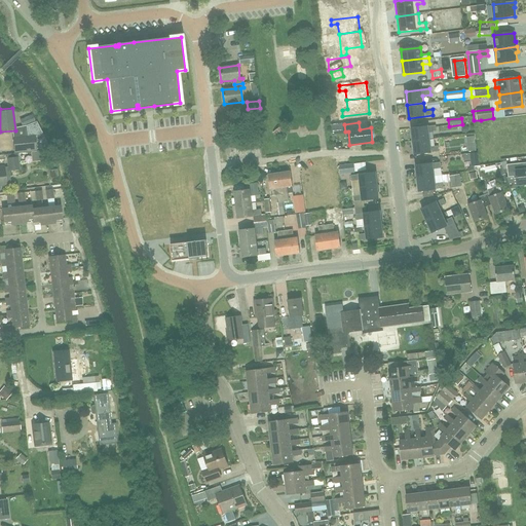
[(20,127),(21,136),(12,137),(14,153),(37,151),(35,135),(34,125),(20,127)]
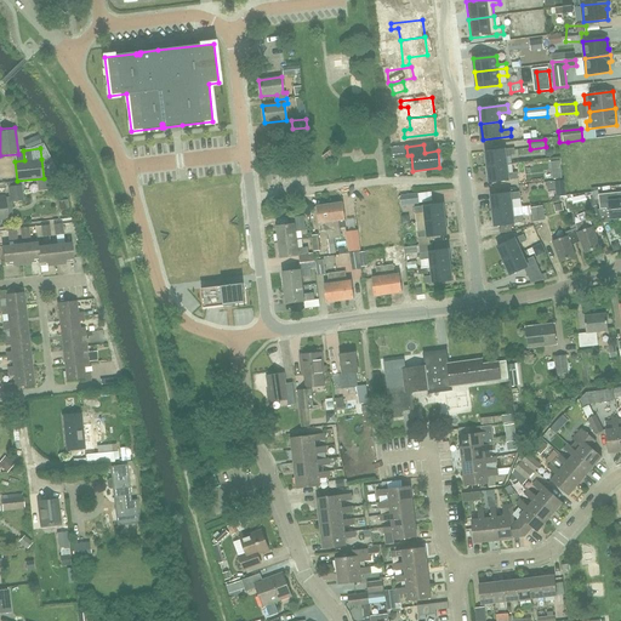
[(489,167),(507,165),(506,157),(517,155),(516,148),(488,152),(489,167)]
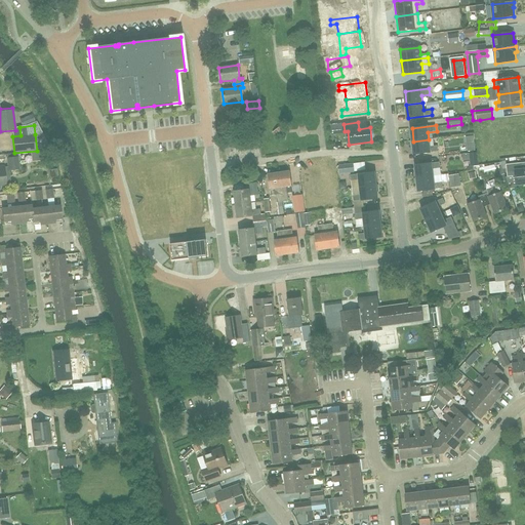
[(524,125),(516,126),(517,147),(524,146),(524,125)]
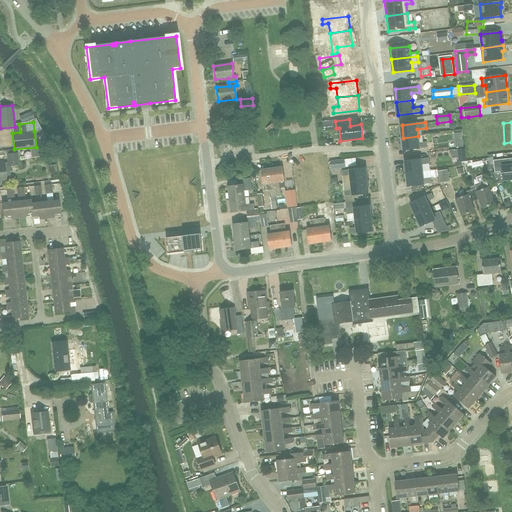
[(462,132),(454,133),(456,148),(464,147),(462,132)]
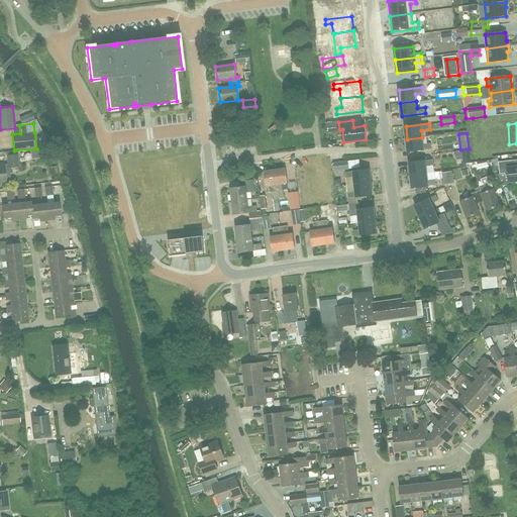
[(422,137),(407,139),(409,152),(432,149),(431,143),(423,144),(422,137)]
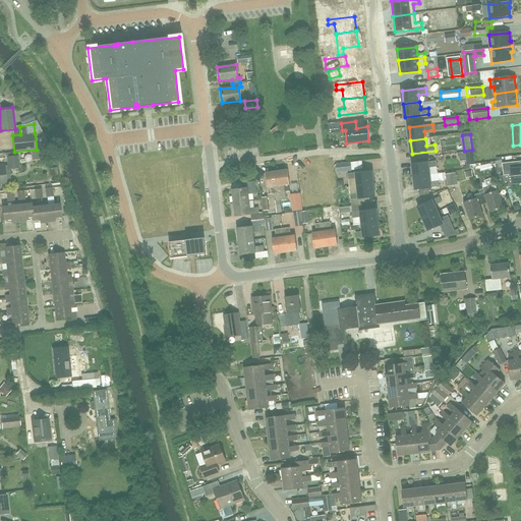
[(465,153),(466,157),(467,166),(475,165),(473,152),(465,153)]
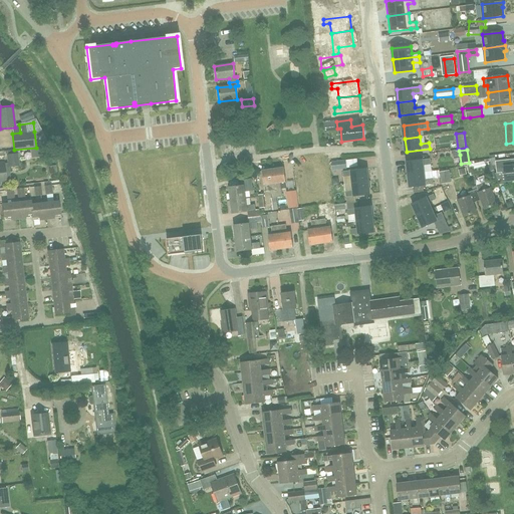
[(18,154),(16,154),(16,151),(8,151),(8,155),(6,155),(8,168),(19,166),(18,154)]
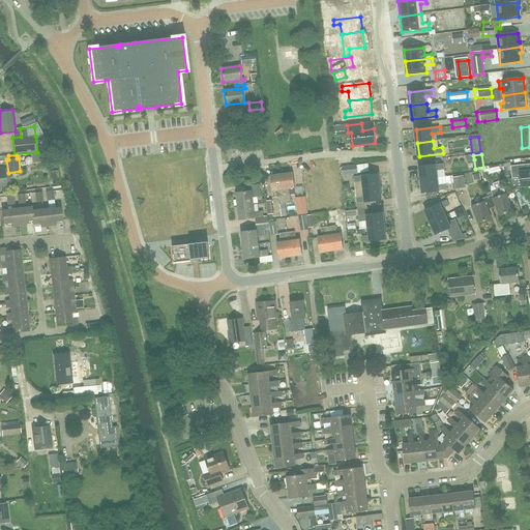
[(445,177),(445,170),(444,164),(420,167),(421,180),(445,177)]
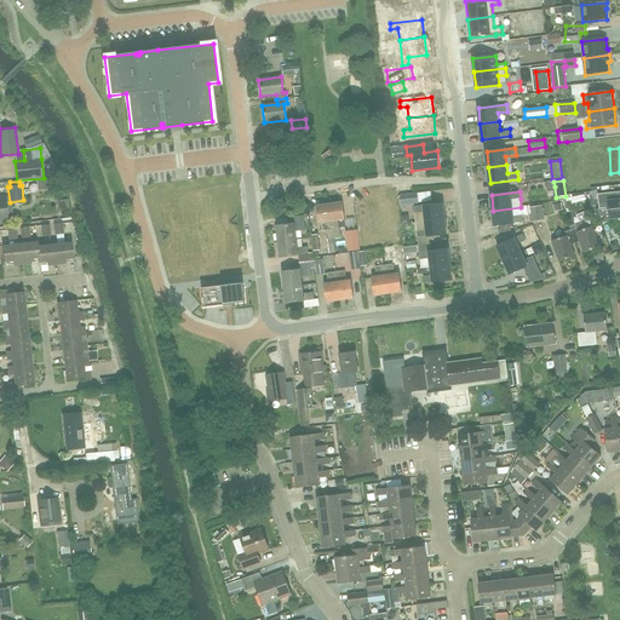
[(615,193),(597,195),(598,210),(604,208),(606,211),(609,211),(609,218),(619,217),(619,200),(616,201),(615,193)]
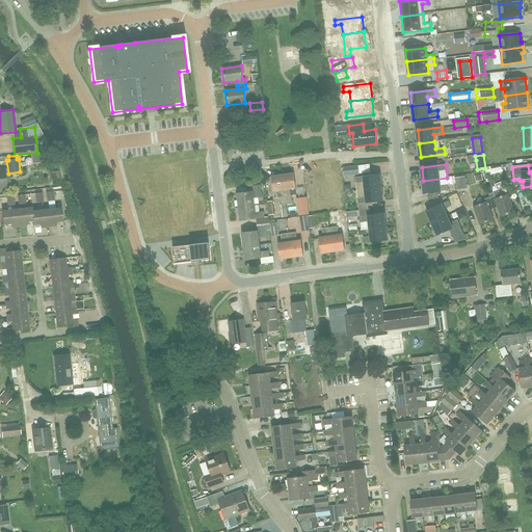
[(344,177),(360,175),(358,166),(343,167),(344,177)]
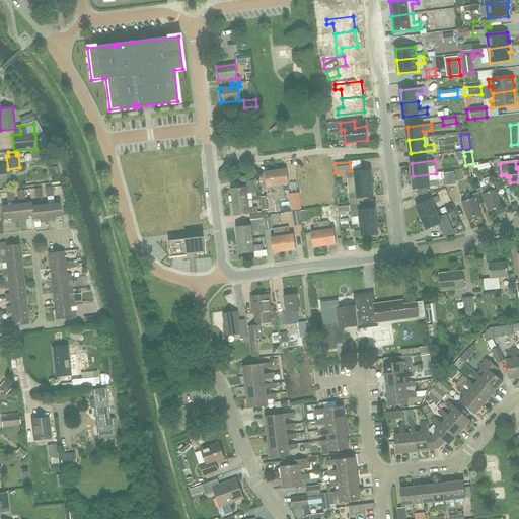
[(475,165),(476,168),(471,169),(473,175),(483,173),(482,170),(491,168),(493,174),(499,172),(496,162),(490,164),(489,163),(475,165)]
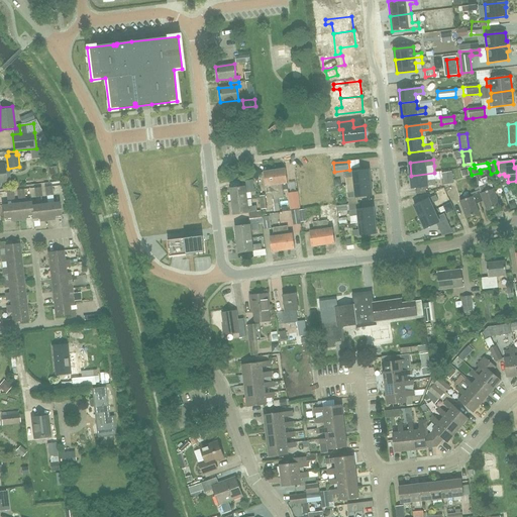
[(287,166),(263,167),(264,184),(288,183),(287,166)]
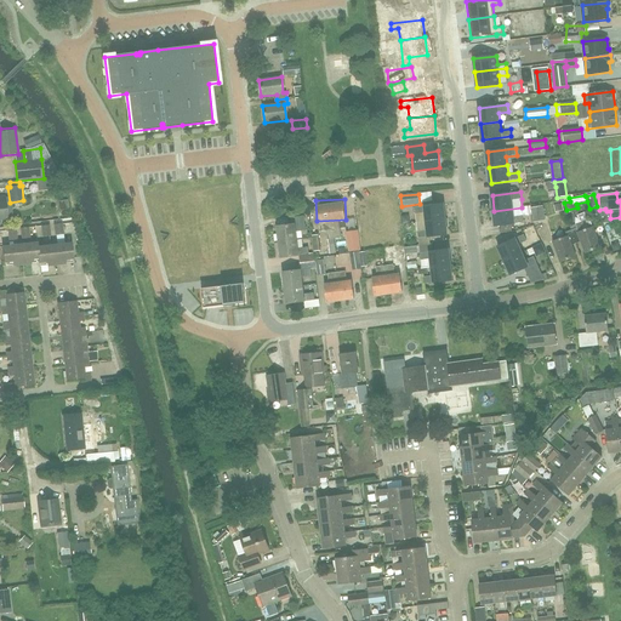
[(416,214),(417,222),(445,220),(443,204),(415,208),(416,214)]
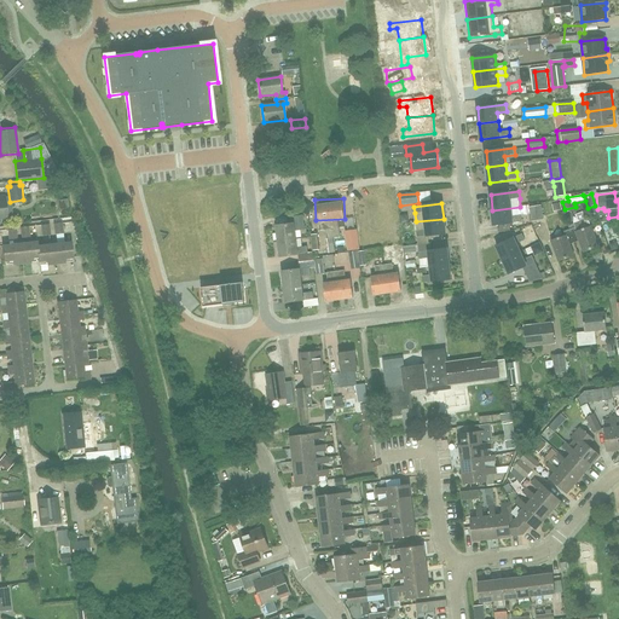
[(532,223),(544,220),(542,206),(530,207),(532,223)]
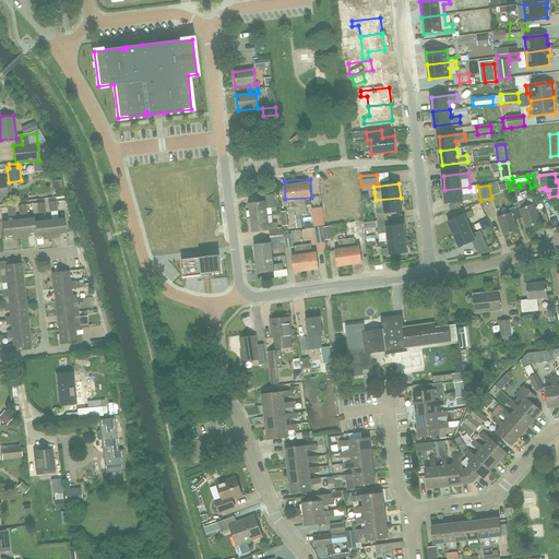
[(471,195),(470,187),(444,190),(447,204),(472,201),(471,195)]
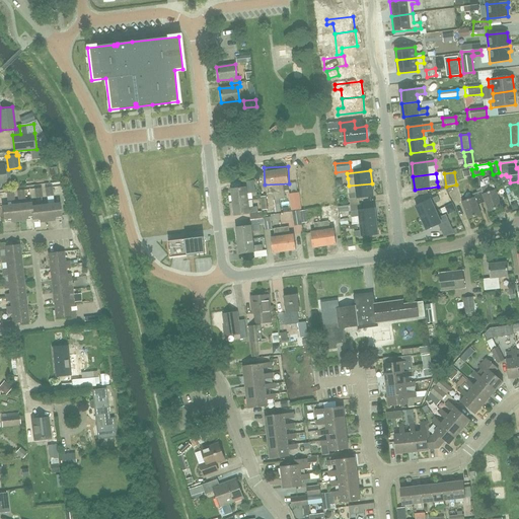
[(233,203),(248,201),(247,194),(255,193),(254,180),(243,181),(244,189),(232,190),(233,203)]
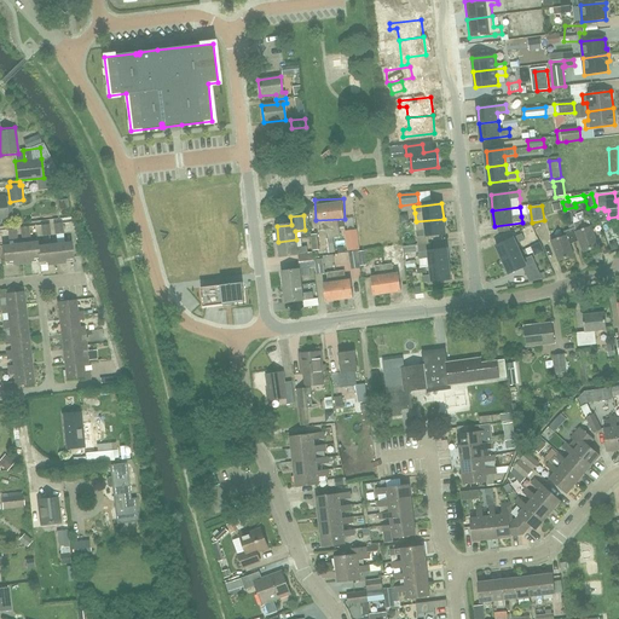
[(416,221),(416,231),(417,237),(445,235),(444,219),(416,221)]
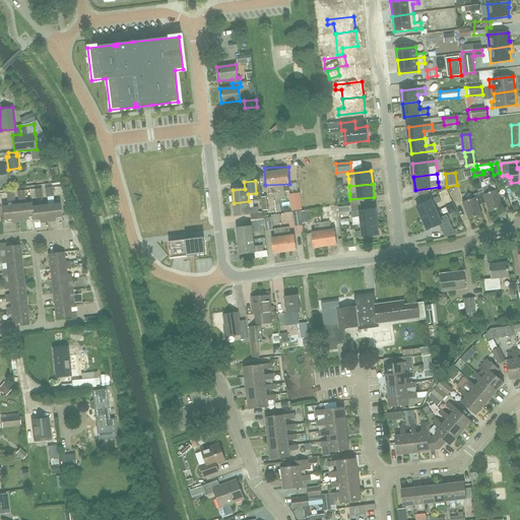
[(482,188),(477,190),(481,202),(485,200),(490,212),(503,207),(497,190),(496,190),(494,184),(482,188)]
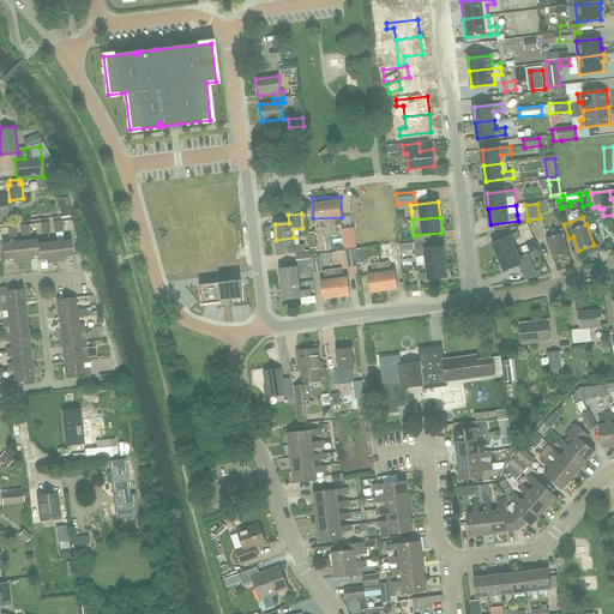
[(54,233),(64,232),(62,221),(53,222),(54,233)]
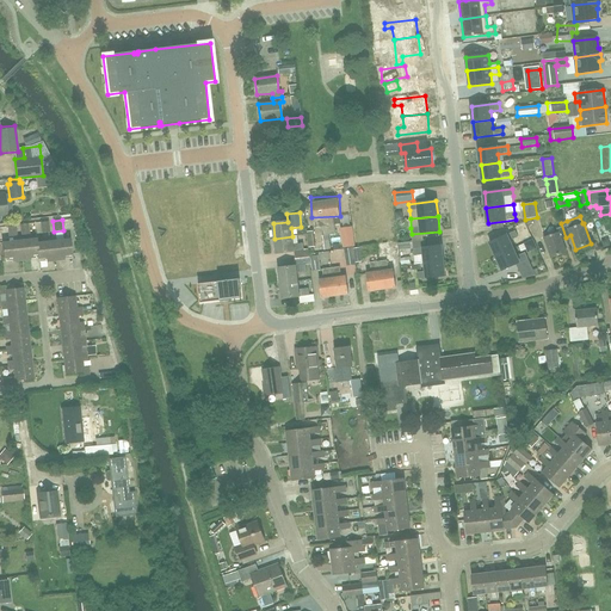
[(42,233),(50,232),(49,221),(41,222),(42,233)]
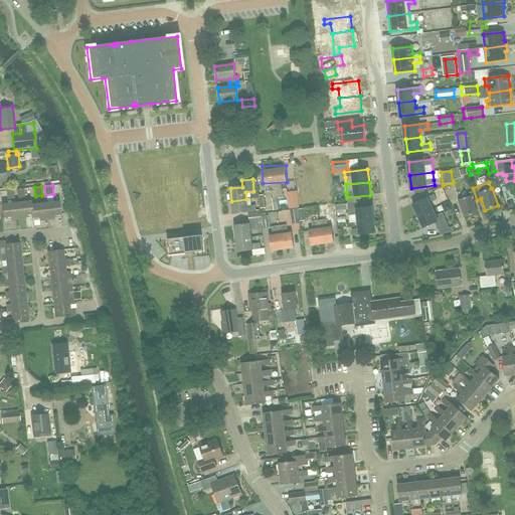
[(18,198),(25,197),(24,188),(17,189),(18,198)]
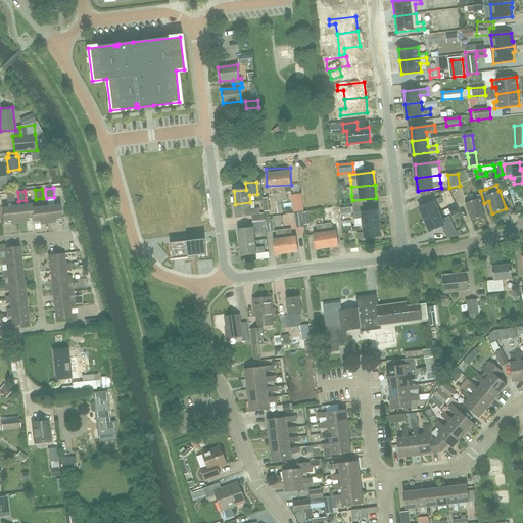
[(293,211),(305,208),(302,191),(290,193),(293,211)]
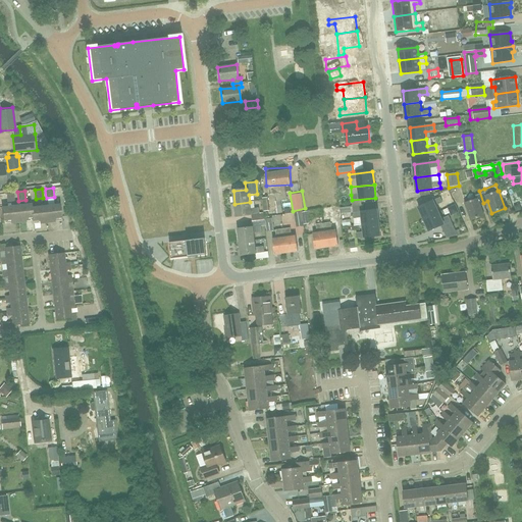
[(480,204),(483,203),(479,191),(475,192),(476,196),(477,198),(464,203),(471,220),(484,216),(480,204)]
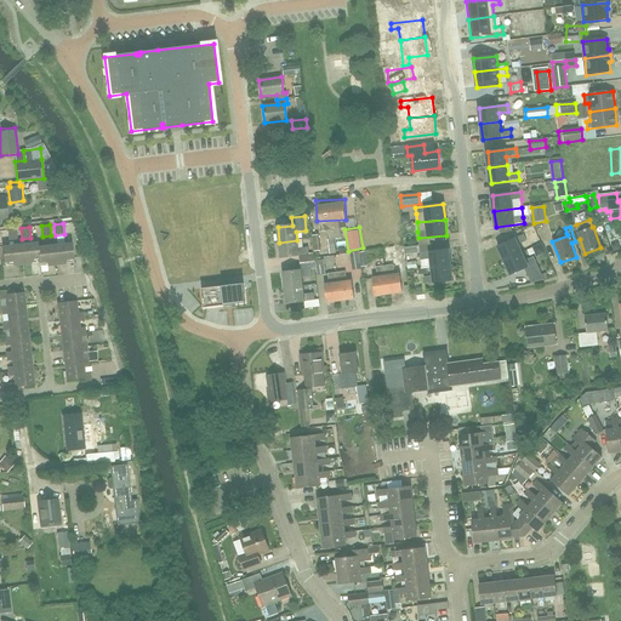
[(9,240),(17,240),(16,229),(7,229),(9,240)]
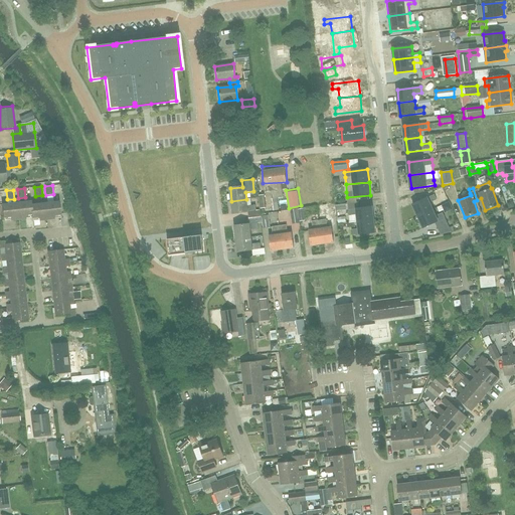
[(311,209),(310,204),(331,203),(331,191),(318,192),(312,192),(312,201),(305,201),(305,209),(311,209)]
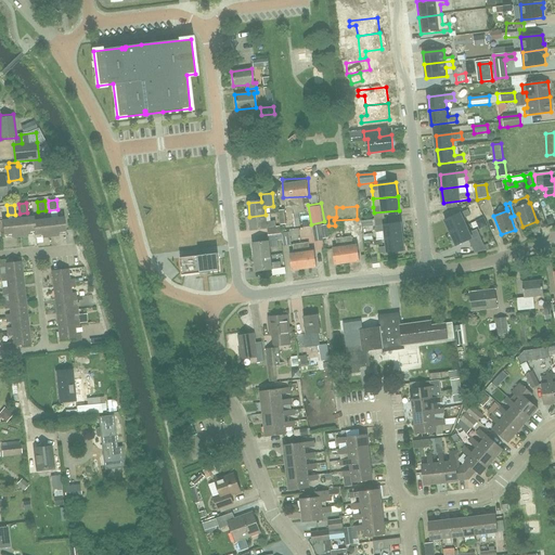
[(451,233),(466,227),(463,219),(470,215),(468,209),(444,221),(451,233)]
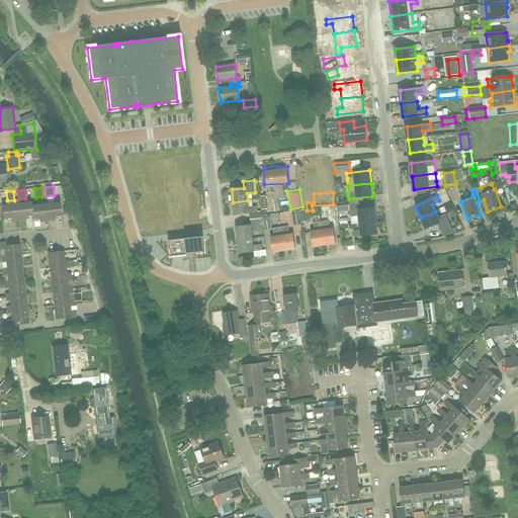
[(266,205),(266,197),(254,198),(254,206),(266,205)]
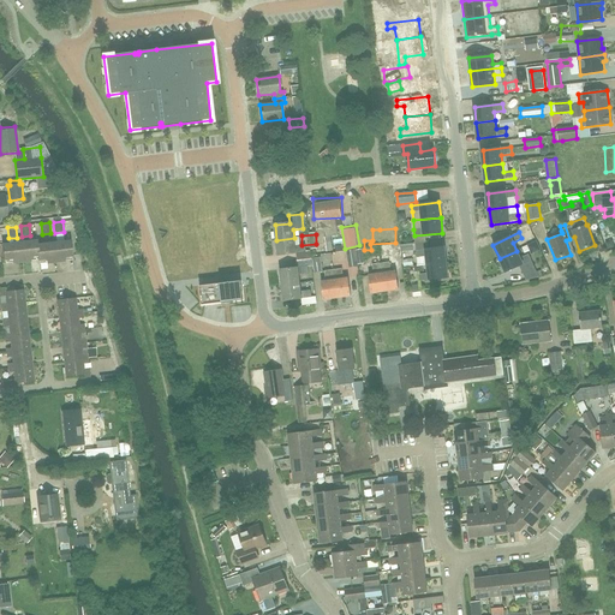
[(279,256),(297,254),(297,261),(312,260),(311,251),(306,252),(305,245),(296,246),(294,238),(276,240),(279,256)]
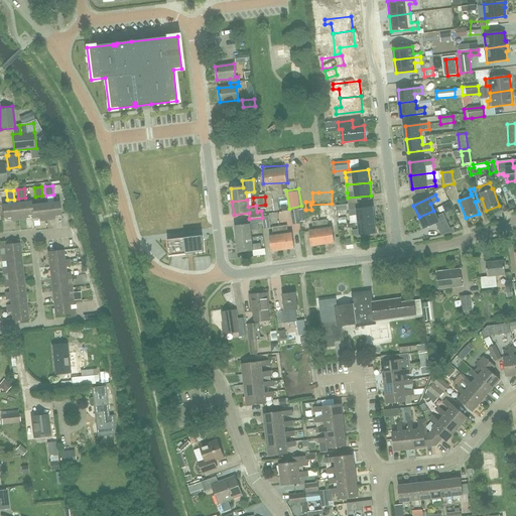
[(31,202),(23,203),(16,204),(18,221),(25,220),(25,217),(31,216),(32,216),(31,206),(31,202)]
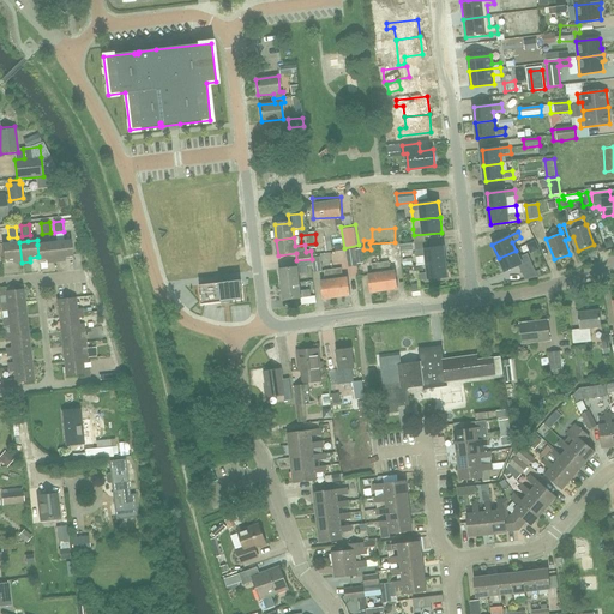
[(64,257),(72,257),(71,241),(53,242),(55,263),(65,262),(64,257)]
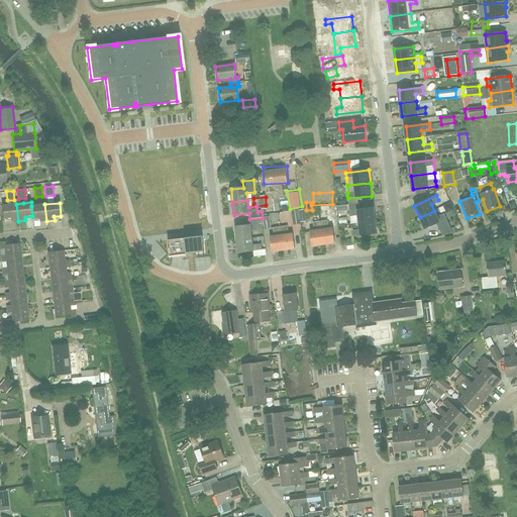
[(18,221),(16,204),(2,206),(3,219),(11,218),(11,222),(18,221)]
